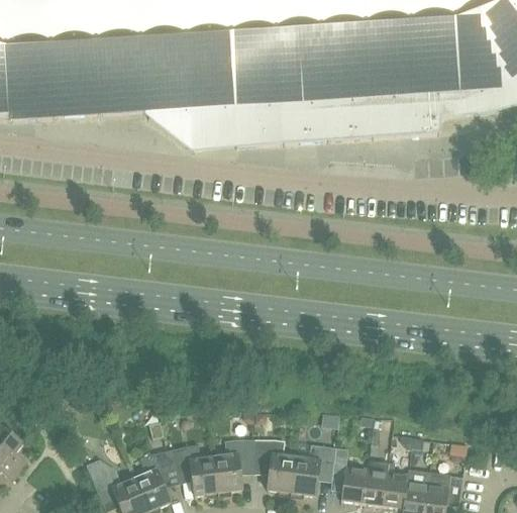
[(0,0),(0,117),(11,119),(145,111),(145,114),(193,148),(231,143),(233,146),(351,139),(438,133),(439,117),(472,110),(478,113),(500,108),(503,104),(507,102),(512,100),(516,99),(516,98),(516,0),(0,0)]
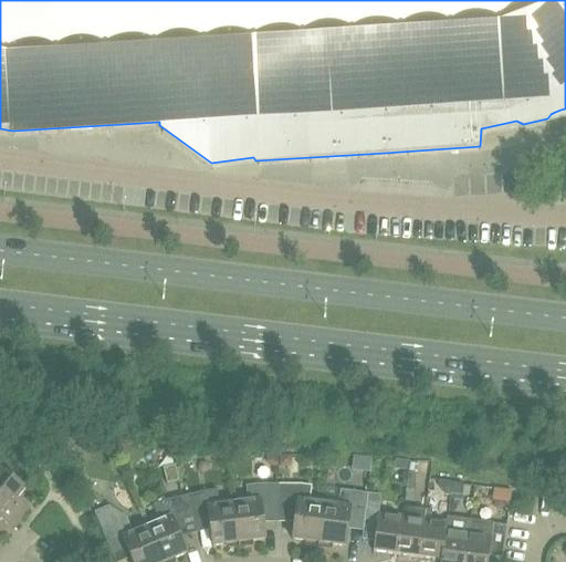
[(279,462),(279,449),(278,447),(265,448),(266,458),(271,462),(279,462)]
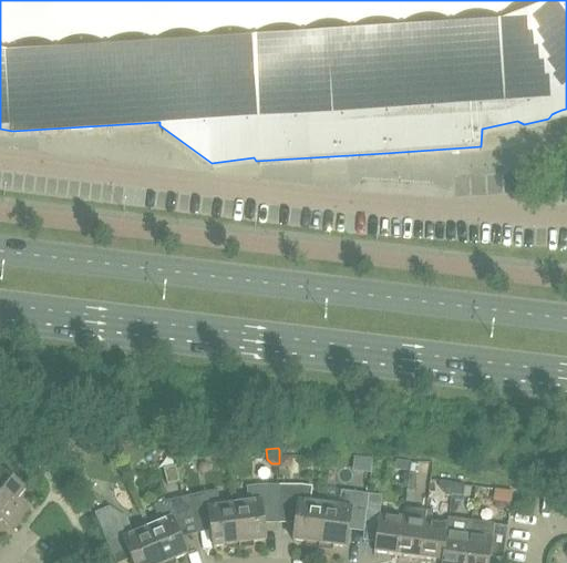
[(279,451),(279,460),(280,463),(288,463),(290,460),(292,458),(292,451),(279,451)]
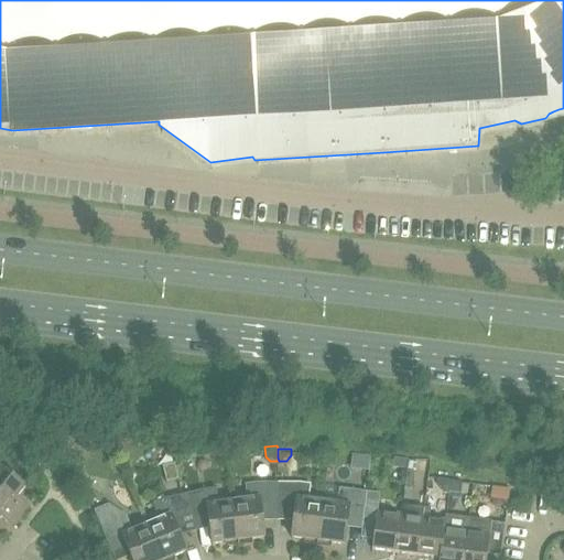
[(176,459),(174,460),(163,462),(164,466),(162,467),(164,477),(183,473),(180,462),(177,463),(176,459)]
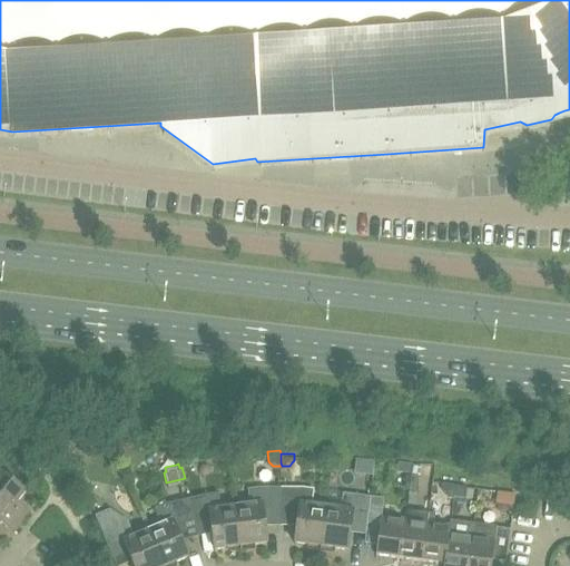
[(26,489),(0,468),(0,505),(20,521),(29,509),(17,499),(26,489)]
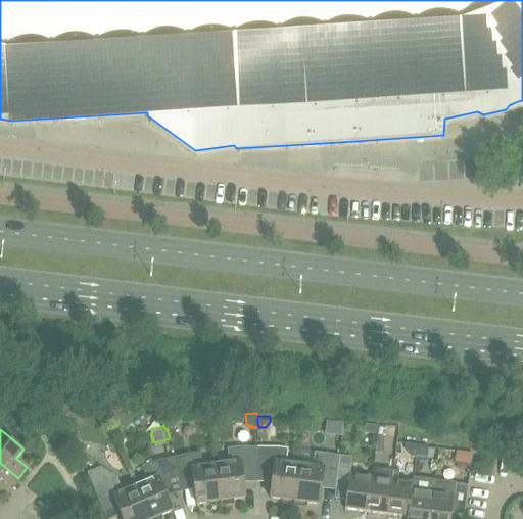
[(383,443),(384,432),(377,431),(375,442),(383,443)]
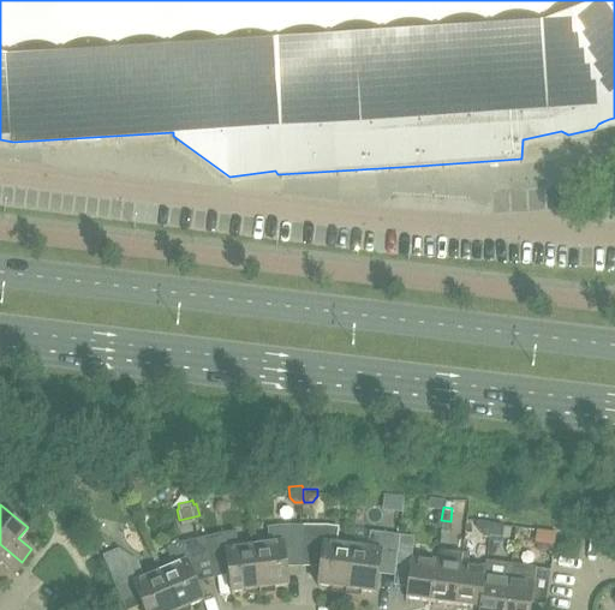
[(490,520),(482,519),(475,519),(473,524),(484,534),(489,536),(490,520)]
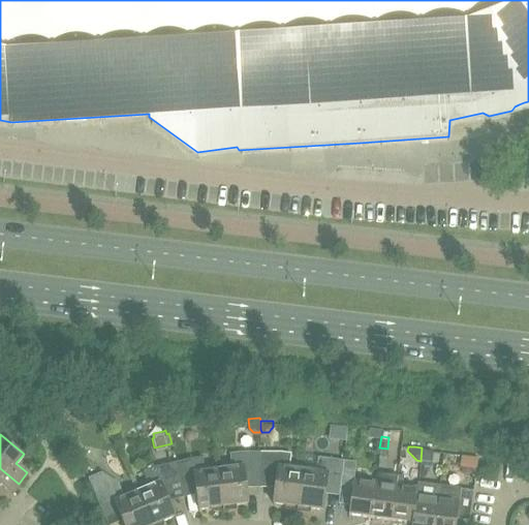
[(230,451),(231,465),(217,467),(222,504),(248,501),(245,485),(260,485),(260,450),(242,450),(230,451)]
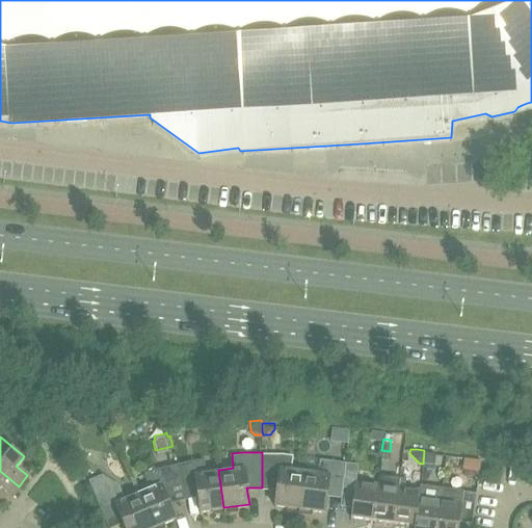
[(274,504),(299,507),(304,470),(291,468),(292,453),(281,452),(262,452),(262,487),(276,487),(274,504)]
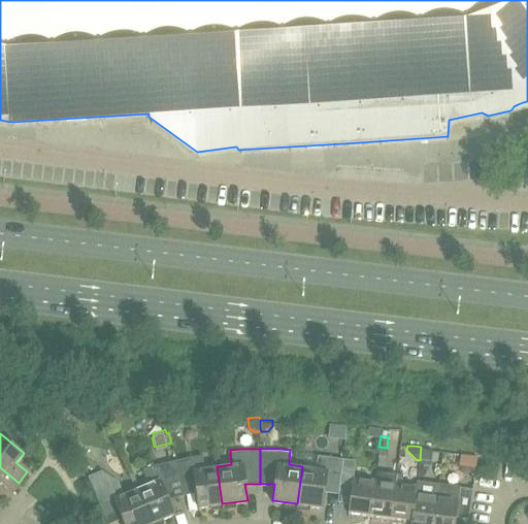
[(441,459),(442,450),(431,449),(430,457),(441,459)]
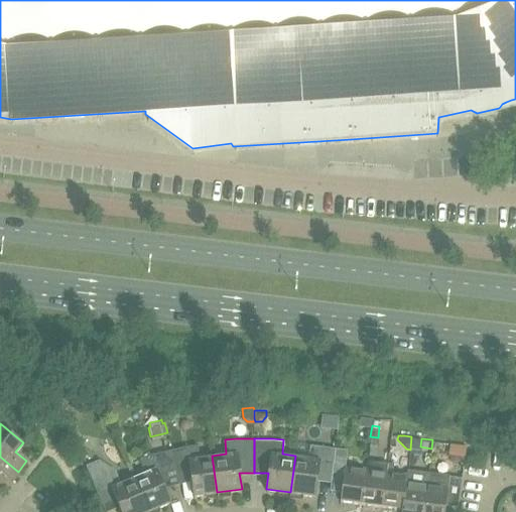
[(177,483),(191,479),(194,495),(217,492),(212,456),(200,458),(198,442),(184,444),(168,449),(177,483)]
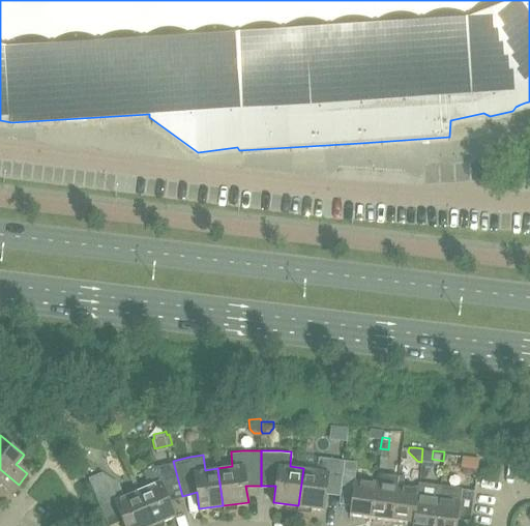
[(318,456),(316,470),(303,468),(298,505),(323,508),(325,492),(340,494),(342,476),(344,464),(344,459),(318,456)]
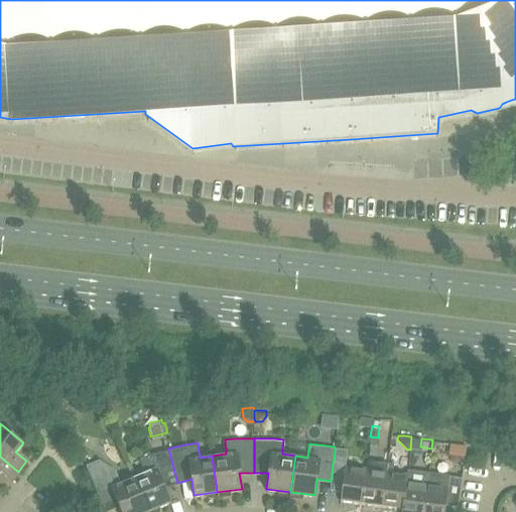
[(163,487),(177,483),(168,449),(149,453),(139,458),(145,472),(133,477),(148,511),(169,502),(163,487)]
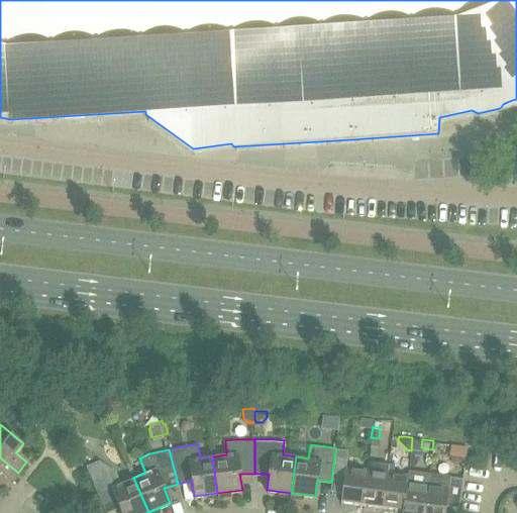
[(346,453),(335,452),(333,465),(344,466),(346,453)]
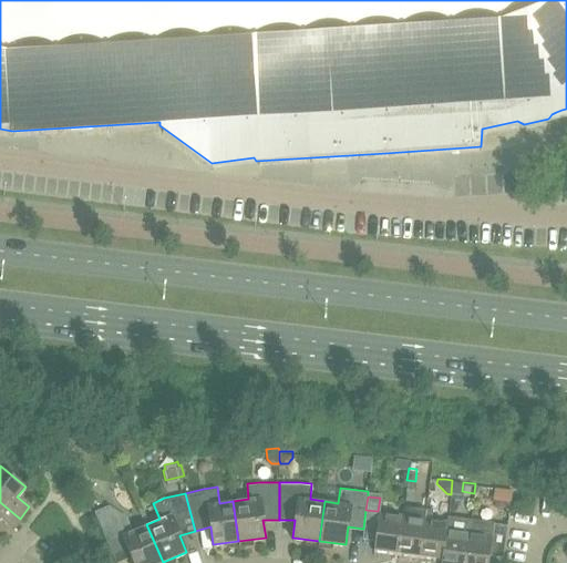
[(0,502),(0,518),(1,517),(13,526),(20,519),(0,502)]
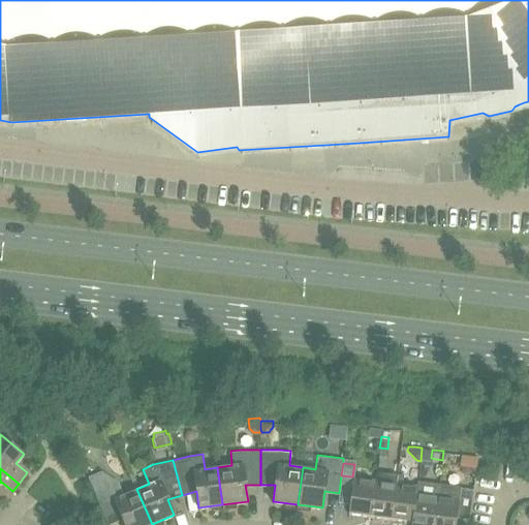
[(109,524),(110,523),(122,518),(124,524),(148,524),(152,524),(136,489),(124,494),(118,481),(102,469),(88,474),(109,524)]
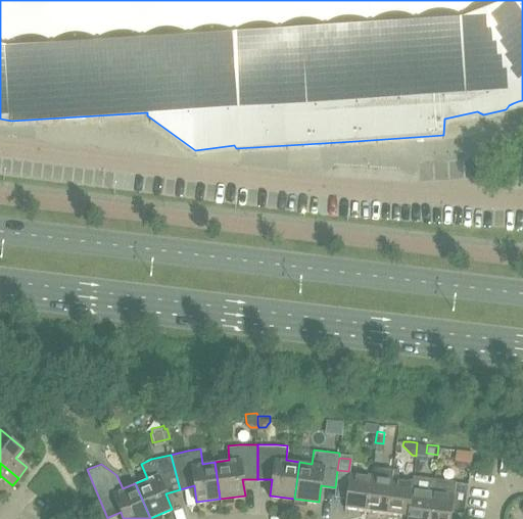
[(392,467),(391,476),(386,512),(408,514),(412,486),(413,479),(398,477),(399,468),(392,467)]
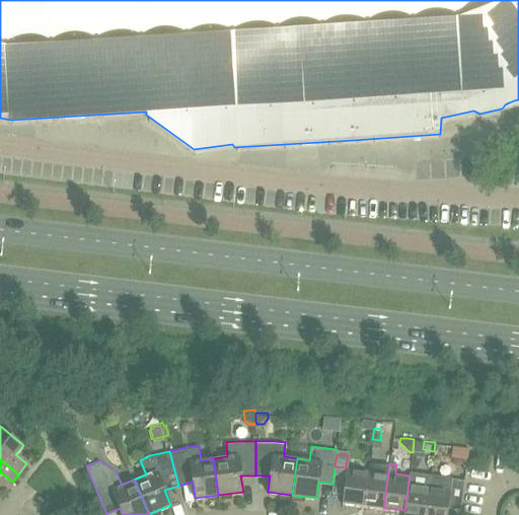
[(342,502),(363,505),(367,469),(347,467),(342,502)]
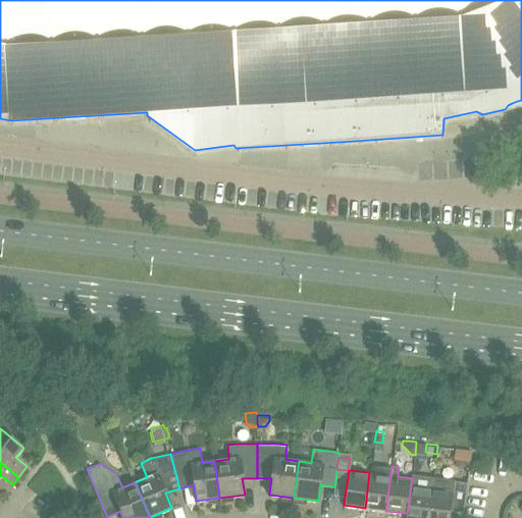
[(365,508),(385,511),(390,475),(369,472),(365,508)]
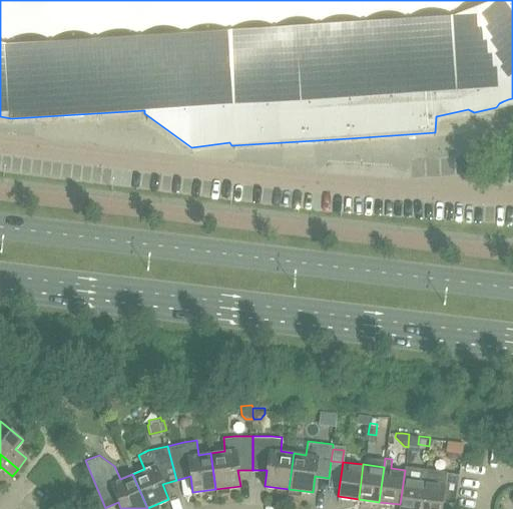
[(406,470),(405,470),(404,477),(400,504),(398,508),(420,508),(425,468),(406,466),(406,470)]
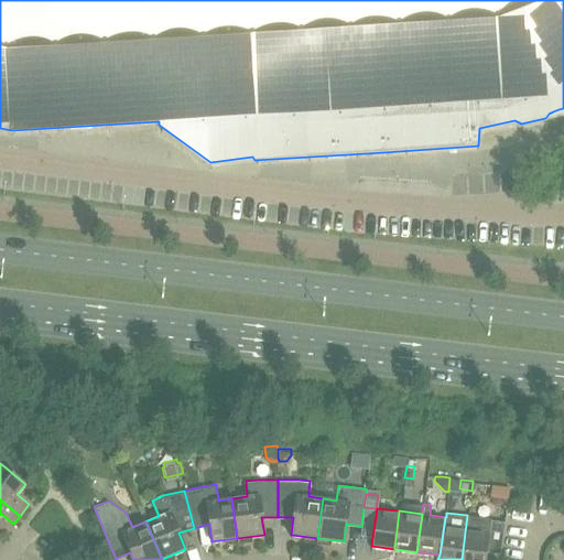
[(505,520),(490,518),(467,515),(462,559),(485,559),(487,551),(500,552),(505,520)]
